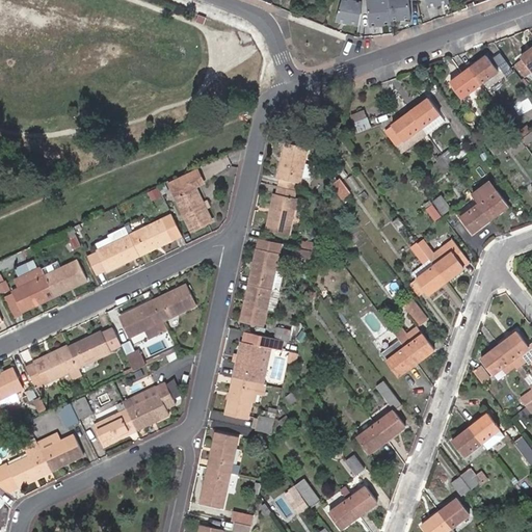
[(362,1),(352,0),(340,0),(336,21),(358,25),(362,14),(362,1)]
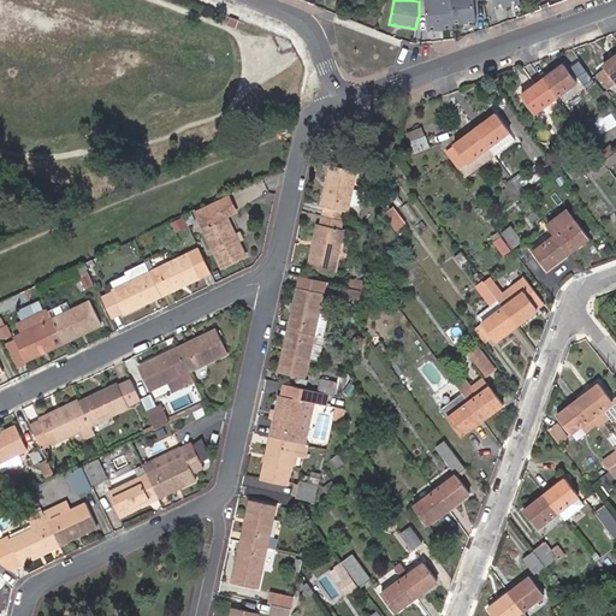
[(449,0),(422,0),(426,31),(454,28),(452,24),(449,0)]
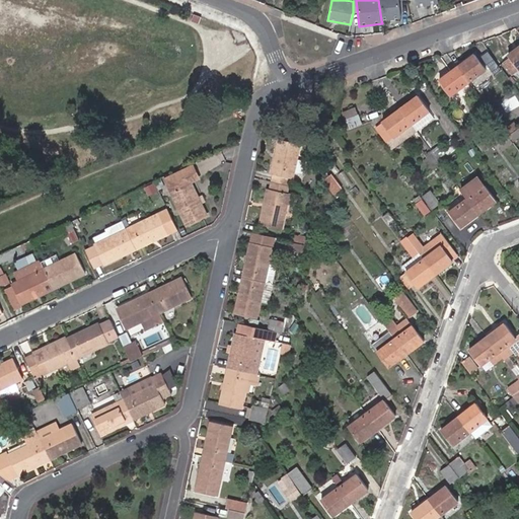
[(398,0),(378,0),(381,20),(401,18),(398,0)]
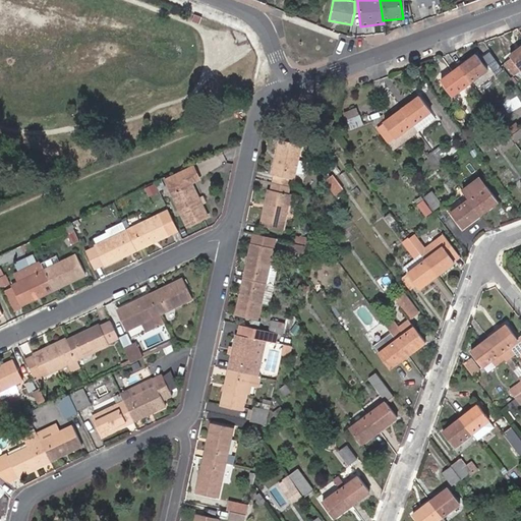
[(520,68),(520,46),(509,55),(519,69),(520,68)]
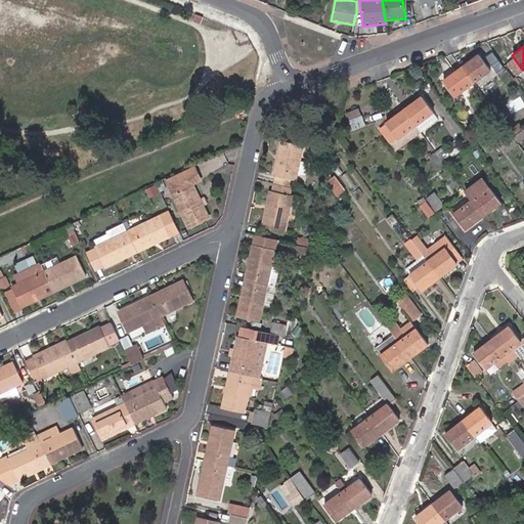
[(478,54),(461,67),(472,82),(489,70),(478,54)]
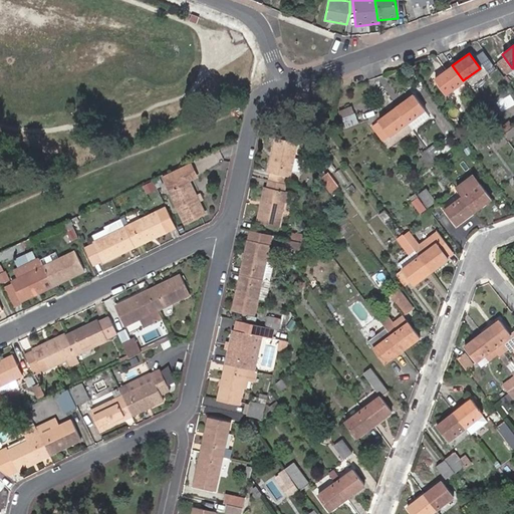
[(463,80),(452,65),(434,79),(445,94),(463,80)]
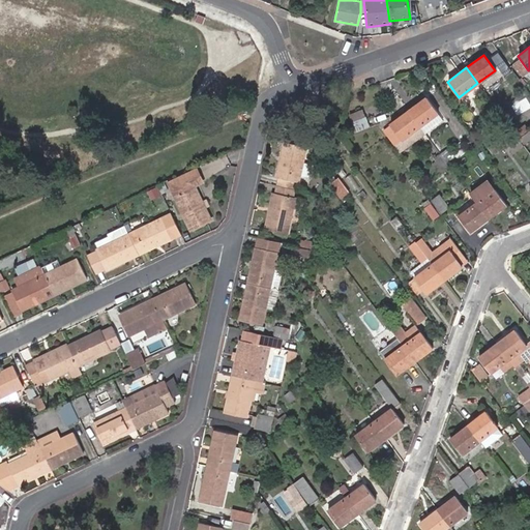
[(425,97),(408,110),(419,125),(437,113),(425,97)]
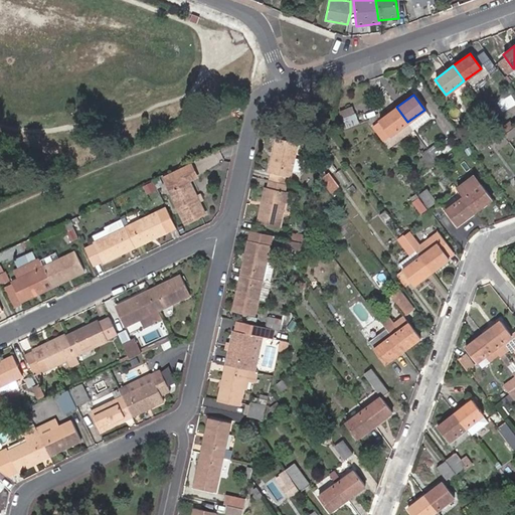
[(407,122),(396,107),(378,120),(371,125),(382,140),(389,135),(407,122)]
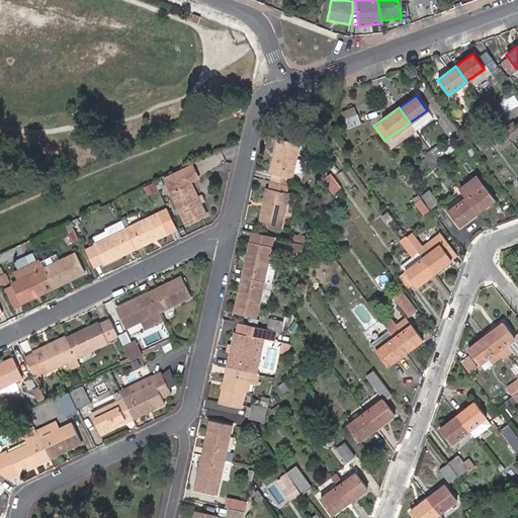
[(354,108),(342,113),(348,127),(360,122),(354,108)]
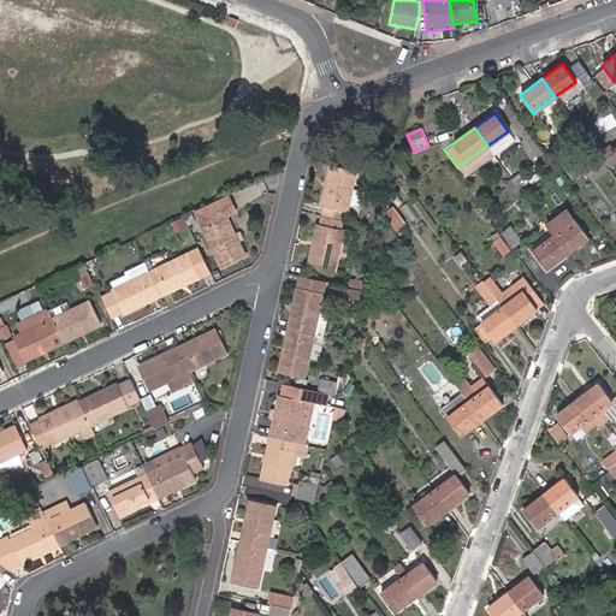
[(508,131),(487,146),(493,155),(514,140),(508,131)]
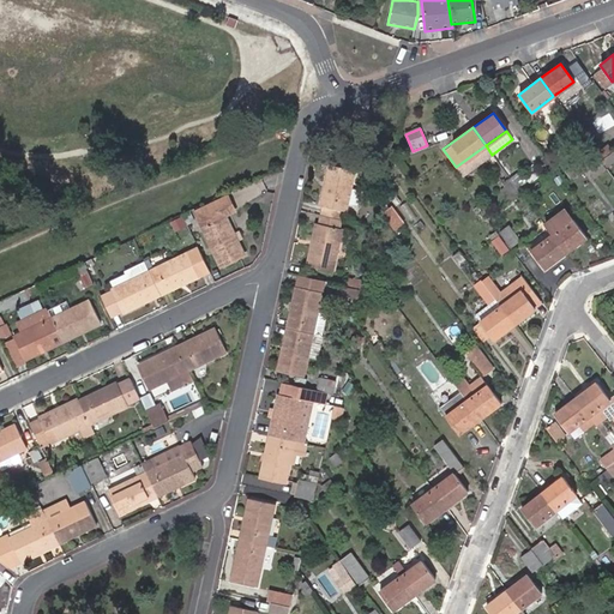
[(391,143),(380,139),(378,151),(389,154),(391,143)]
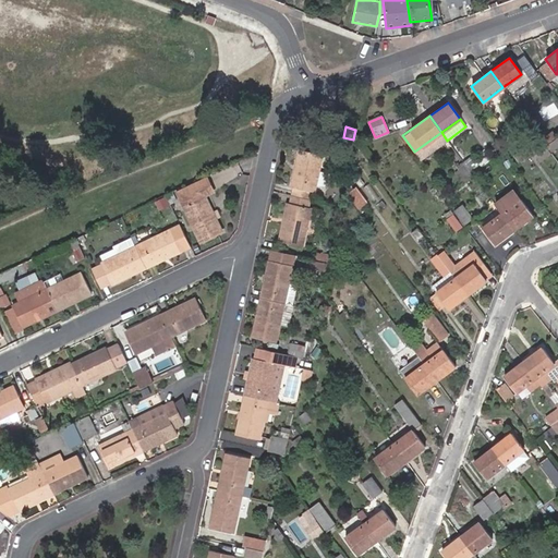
[(422,146),(414,152),(420,159),(447,140),(441,132),(422,146)]
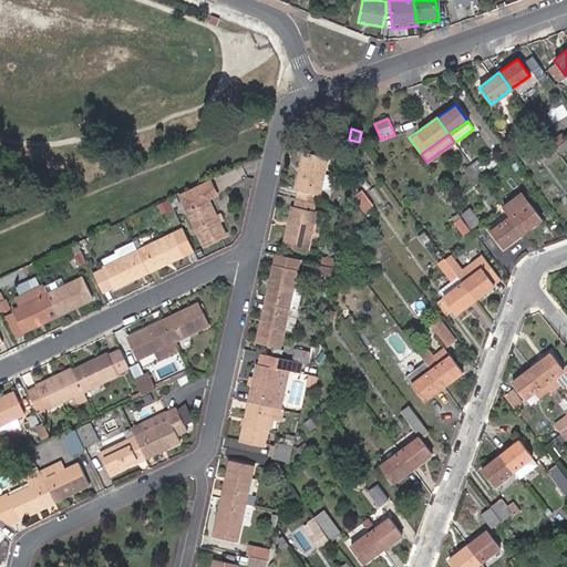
[(562,134),(550,142),(555,148),(566,141),(562,134)]
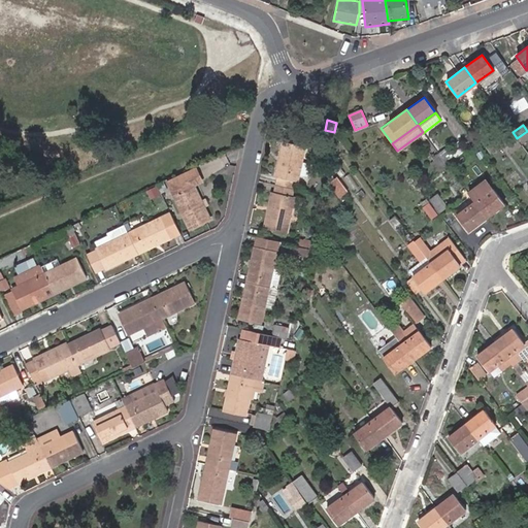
[(527,139),(527,132),(527,131),(517,138),(518,139),(521,144),(527,139)]
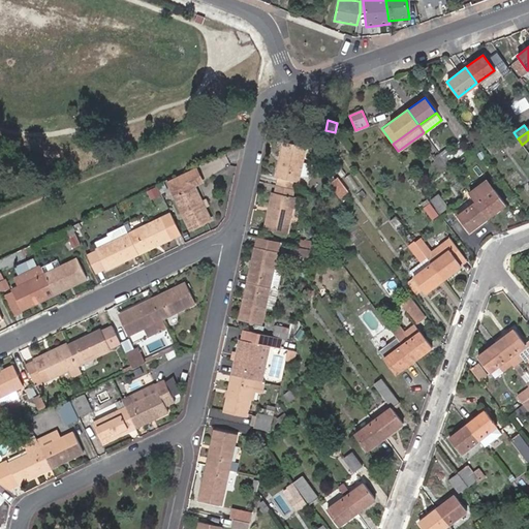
[(522,145),(519,139),(508,147),(512,153),(523,146),(522,145)]
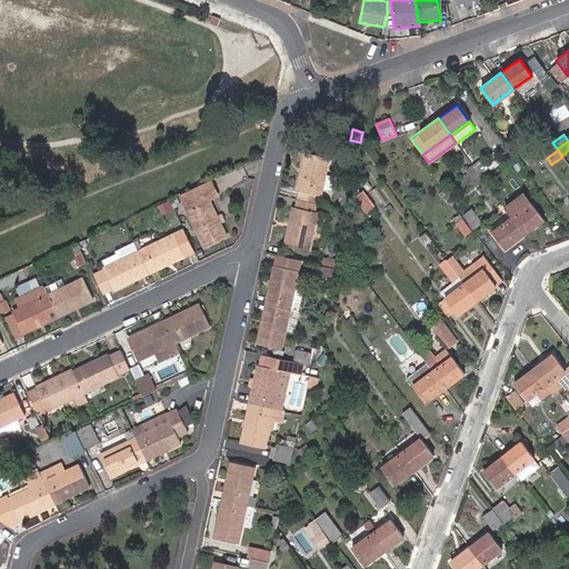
[(297,200),(315,203),(317,196),(320,196),(322,187),(328,158),(305,152),(297,191),(299,191),(297,200)]
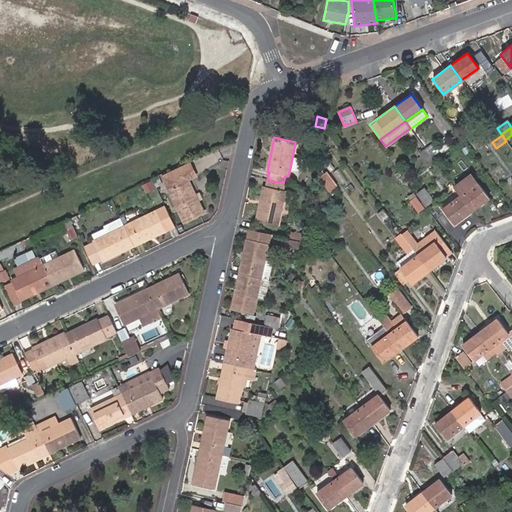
[(481,137),(472,144),(477,151),(485,144),(481,137)]
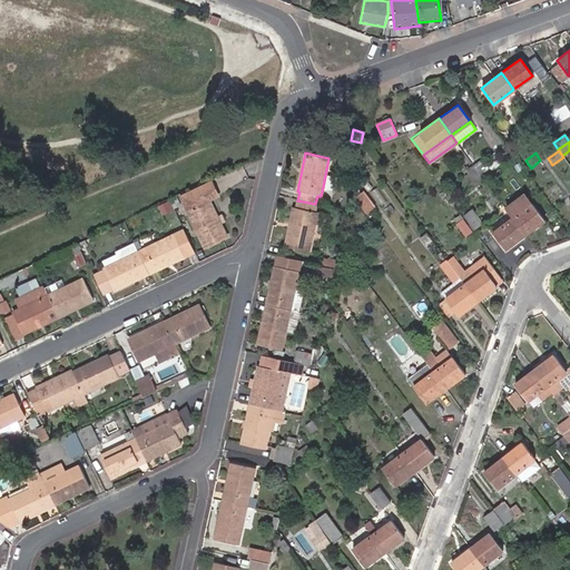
[(480,163),(474,166),(482,177),(488,173),(480,163)]
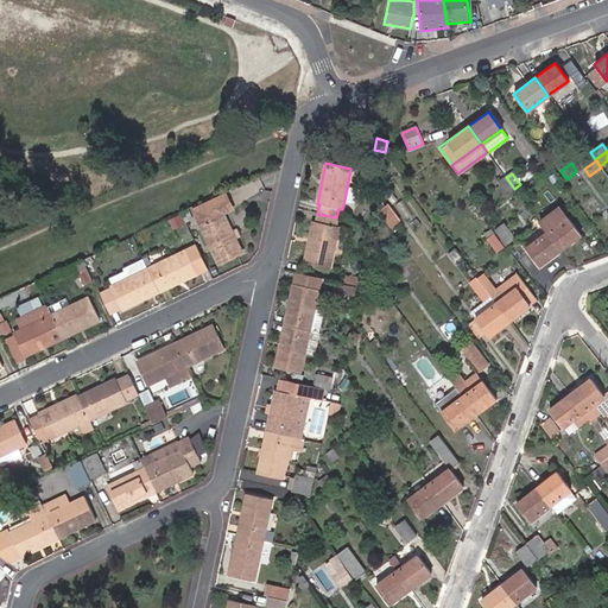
[(506,177),(499,182),(507,194),(514,189),(506,177)]
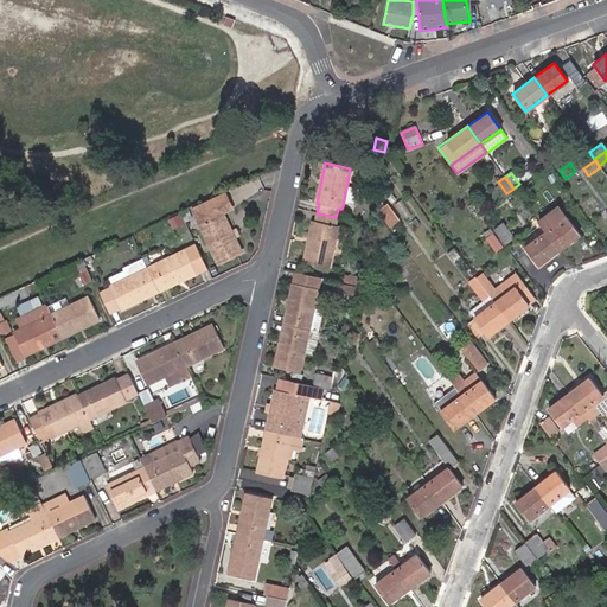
[(358,190),(346,187),(344,199),(355,202),(358,190)]
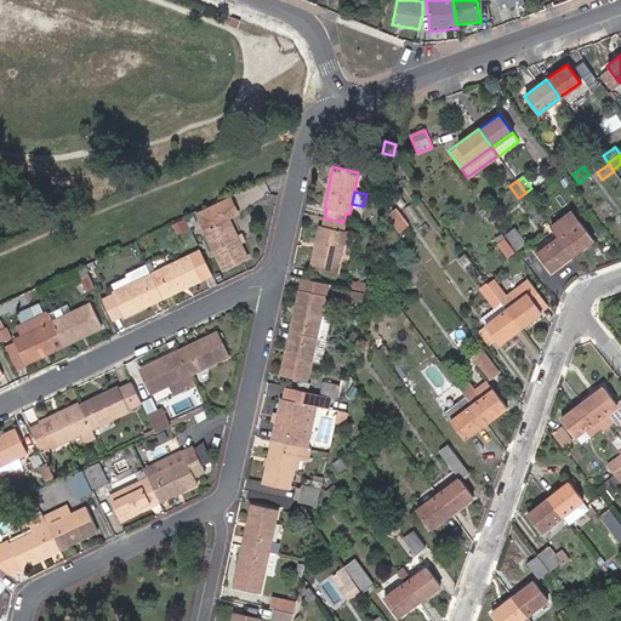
[(211,206),(218,223),(226,220),(235,216),(227,199),(211,206)]
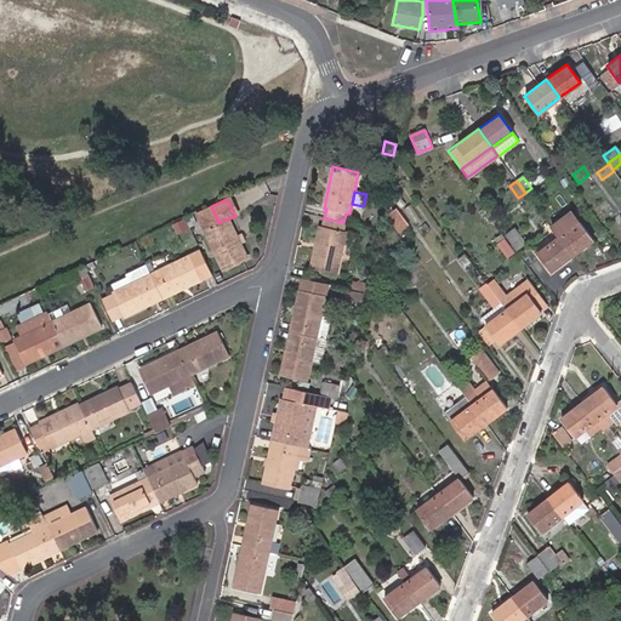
[(244,258),(226,220),(218,223),(211,206),(194,215),(203,231),(221,269),(244,258)]
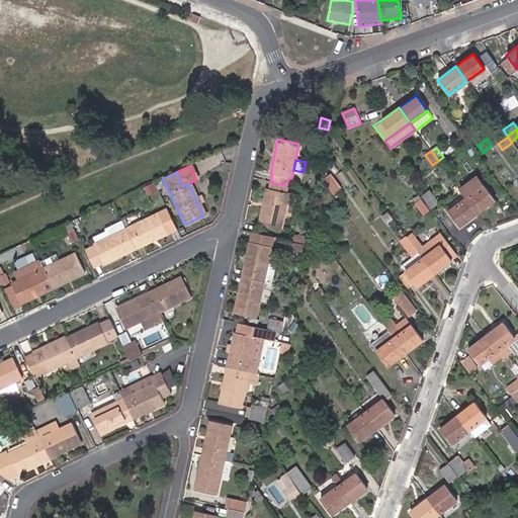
[(331,175),(323,181),(332,193),(340,188),(331,175)]
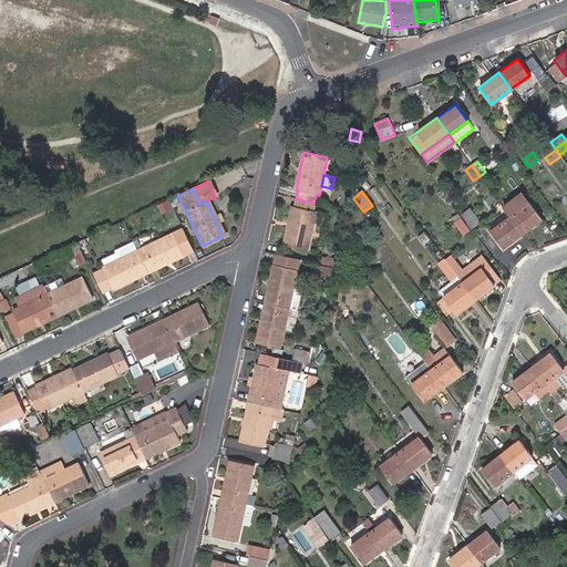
[(312,210),(313,203),(296,199),(295,207),(291,206),(284,245),(307,249),(312,222),(315,212),(312,210)]
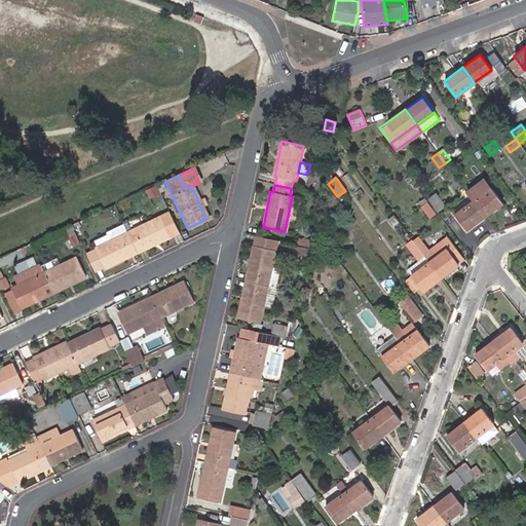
[(473,202),(485,218),(503,204),(492,189),(473,202)]
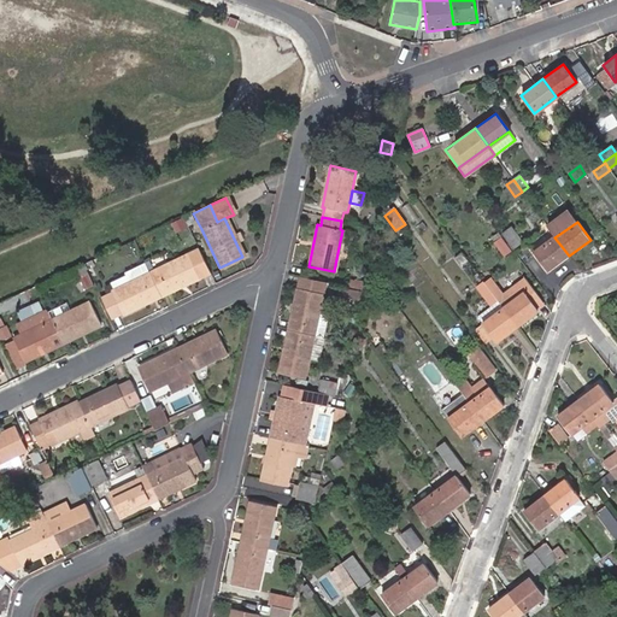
[(501,233),(515,250),(524,242),(512,225),(501,233)]
